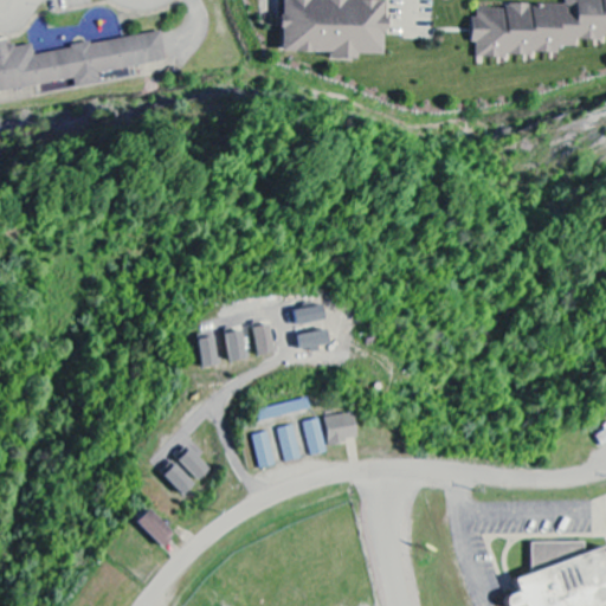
[(282,0),(282,55),(333,55),(333,58),(385,58),(385,2),(348,2),(347,0),(326,0),(327,1),(282,0)]
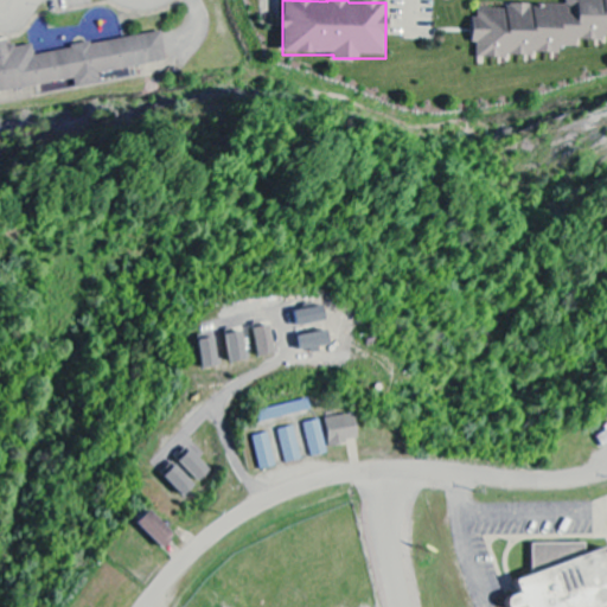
[(606,0),(567,0),(568,4),(473,13),(478,62),(562,53),(561,45),(606,40),(606,0)]
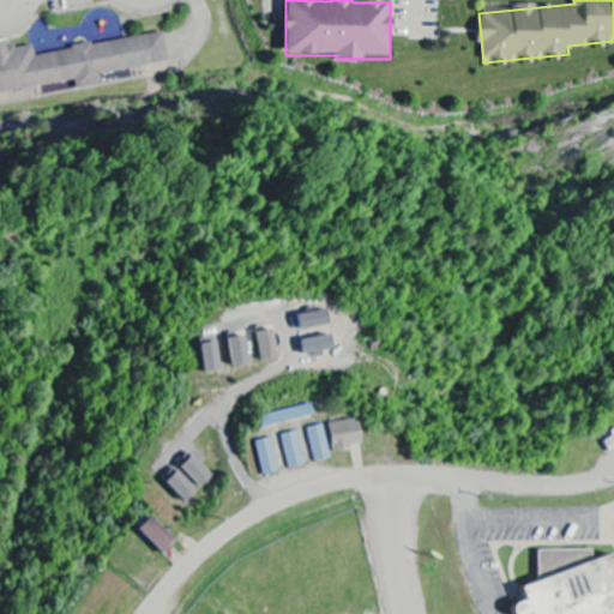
[(169,65),(164,35),(35,56),(34,47),(19,49),(7,46),(6,42),(0,42),(0,95),(103,78),(108,76),(169,65)]
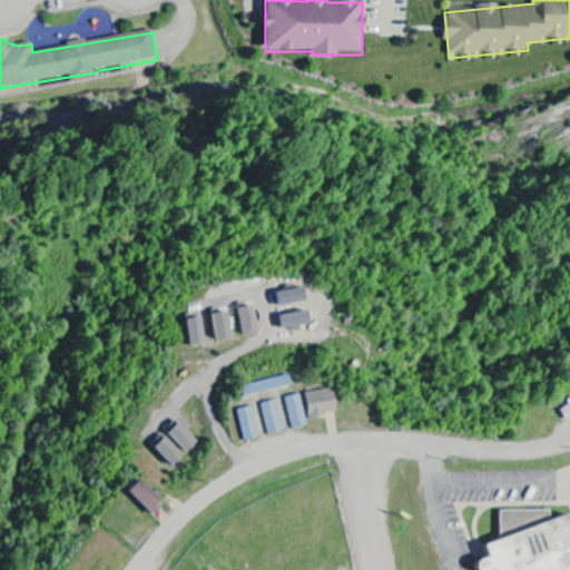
[(238,308),(244,335),(258,332),(252,305),(238,308)]
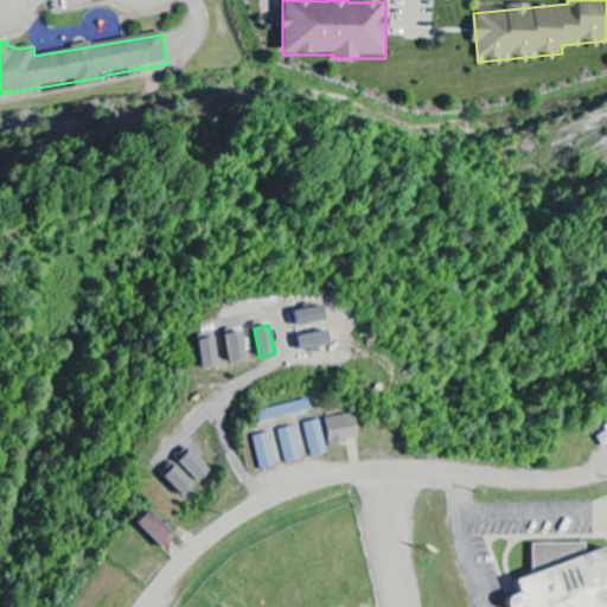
[(225,334),(232,363),(247,359),(241,331),(225,334)]
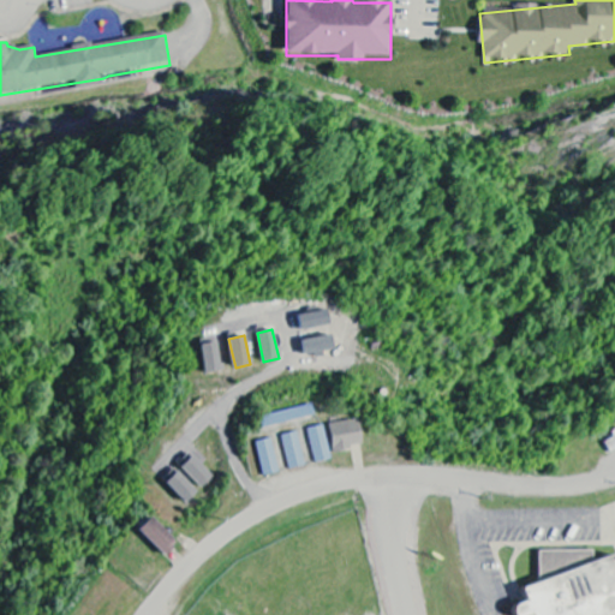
[(206,374),(222,370),(216,341),(199,345),(206,374)]
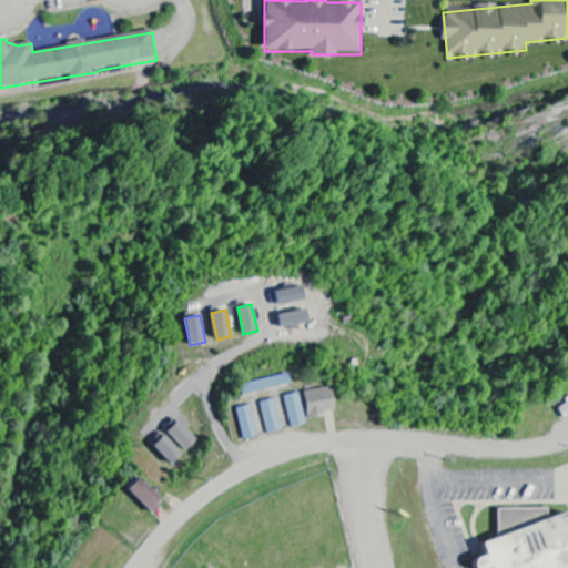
[(291,383),(287,374),(240,386),(243,396),(291,383)]
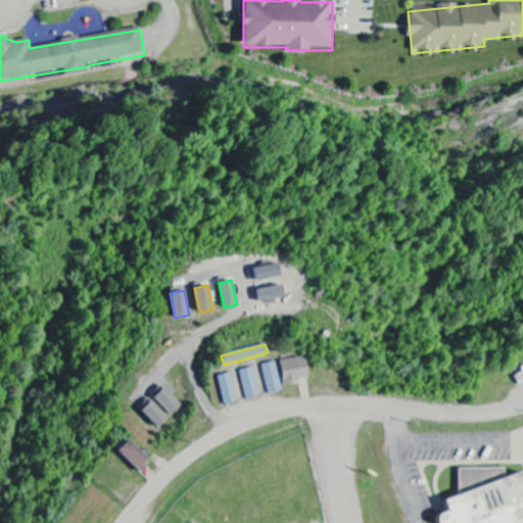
[(281,360),(283,382),(307,380),(305,358),(281,360)]
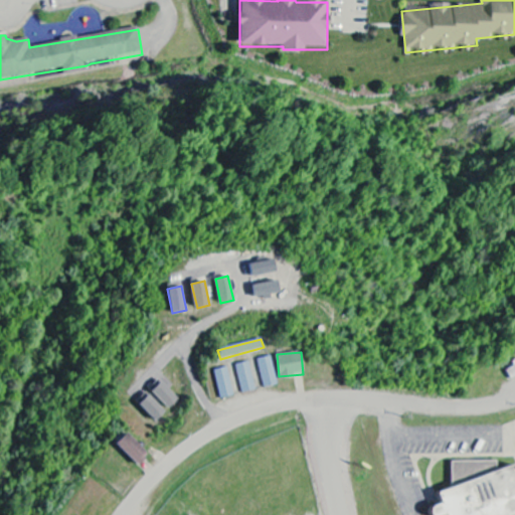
[(279,385),(271,356),(259,359),(266,388),(279,385)]
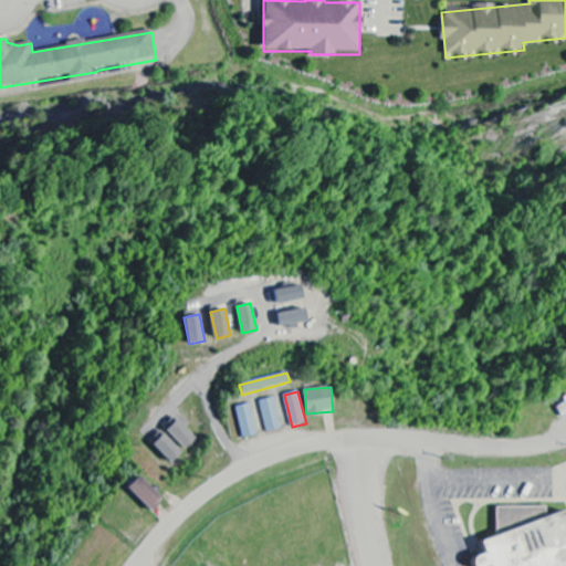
[(260,401),(268,432),(282,429),(274,398),(260,401)]
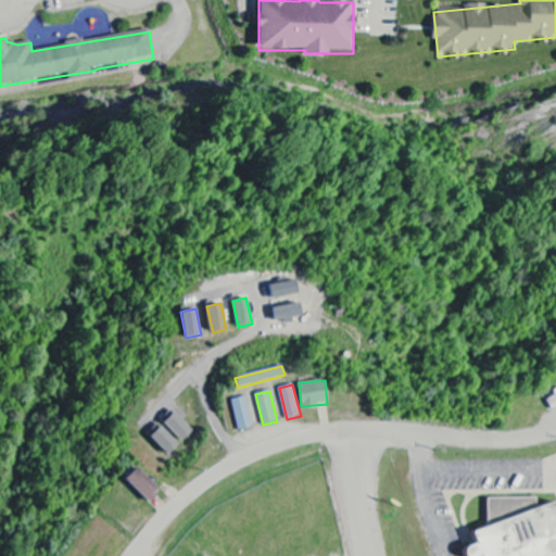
[(240,431),(254,428),(245,396),(231,401),(240,431)]
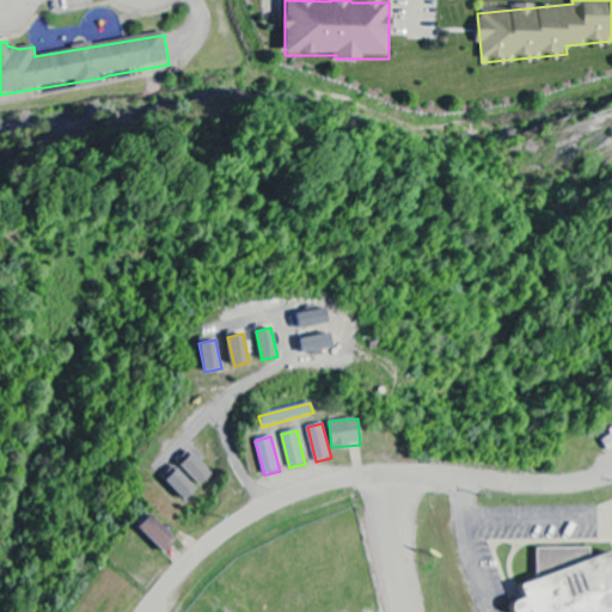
[(202,485),(213,473),(191,454),(181,466),(202,485)]
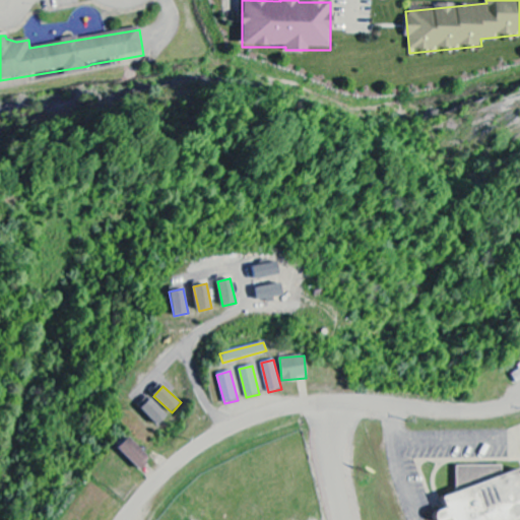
[(140,408),(158,426),(168,415),(149,399),(140,408)]
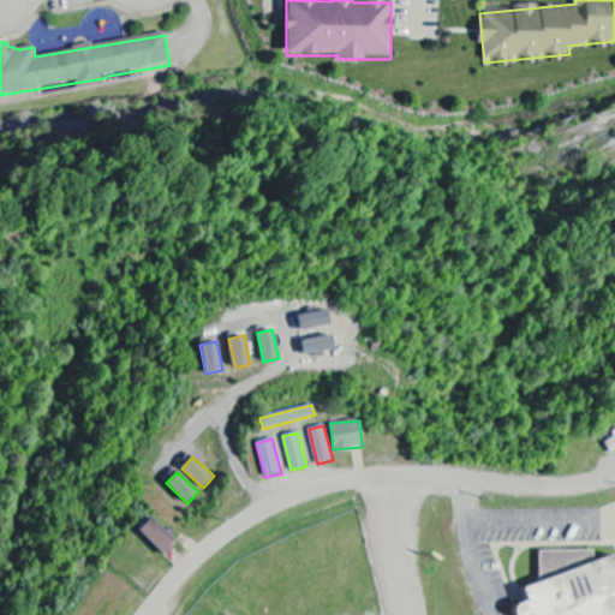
[(177,543),(149,518),(137,530),(166,556),(177,543)]
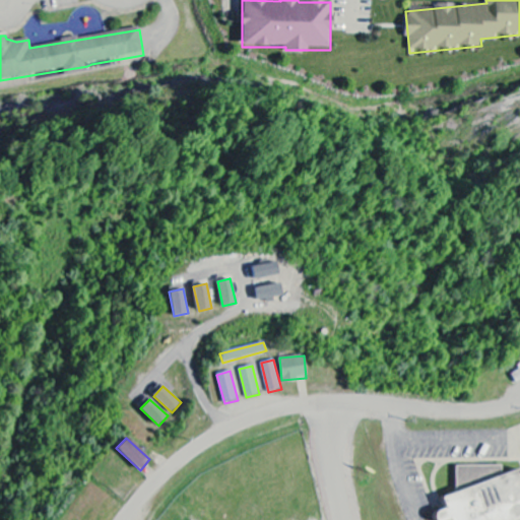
[(517,519),(519,519),(519,472),(519,469),(504,473),(501,465),(456,466),(457,492),(444,497),(444,510),(434,513),(436,519),(517,519)]
